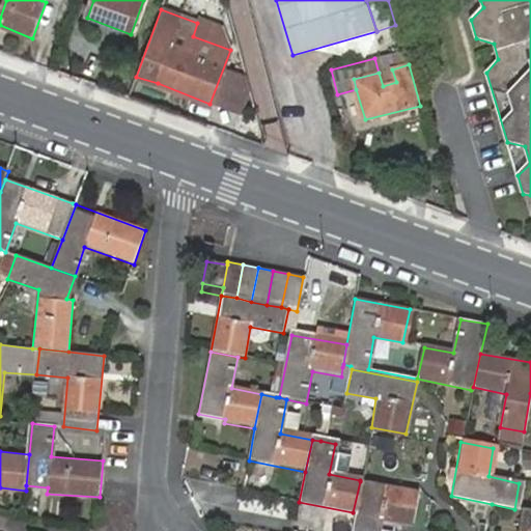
[(411,526),(417,493),(360,481),(353,512),(350,530),(379,530),(382,519),(411,526)]
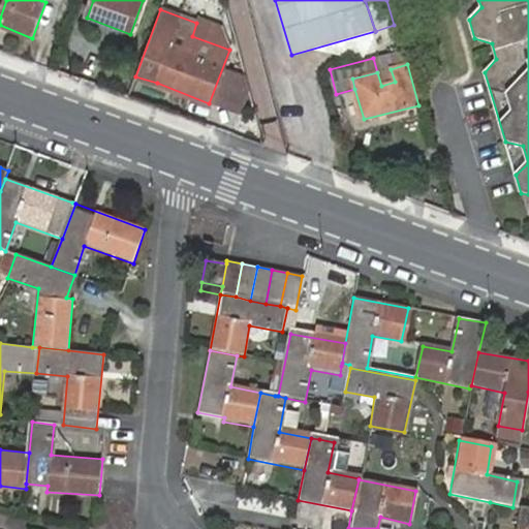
[(409,524),(414,524),(421,492),(415,491),(409,524)]
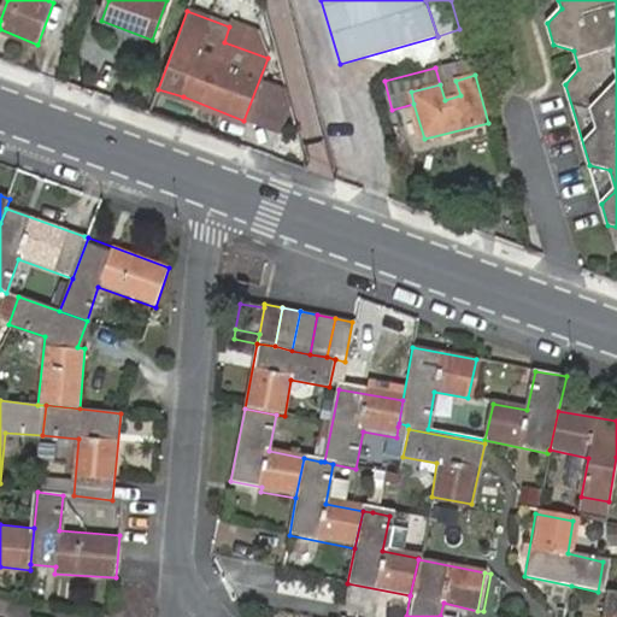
[(616,616),(616,594),(607,593),(601,616),(616,616)]
